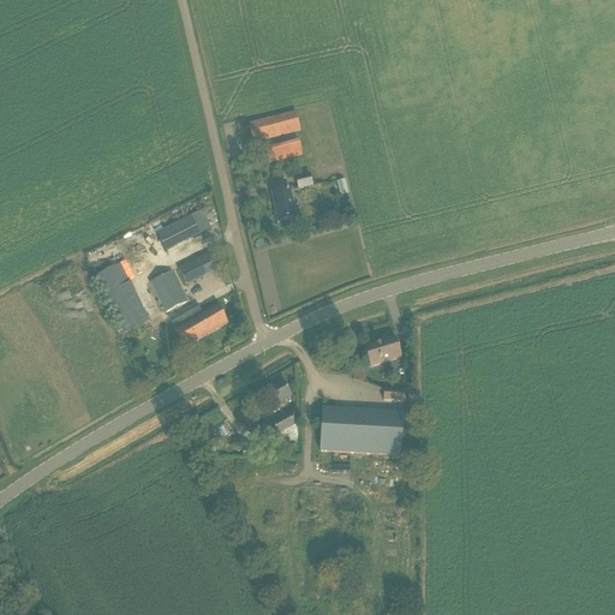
[(249,125),(252,143),(300,132),(296,114),(249,125)]
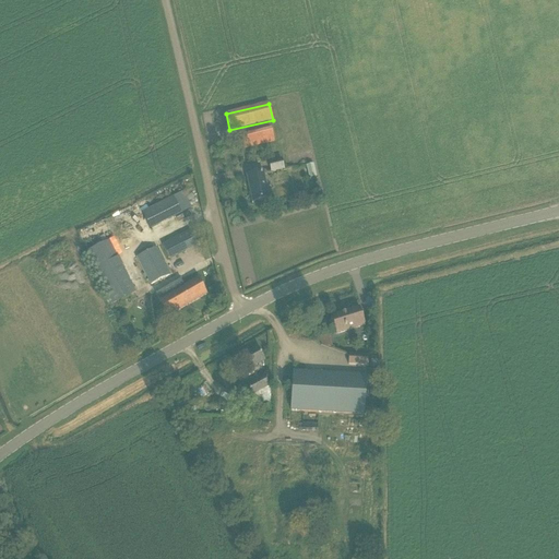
[(240,138),(244,149),(274,141),(271,129),(240,138)]
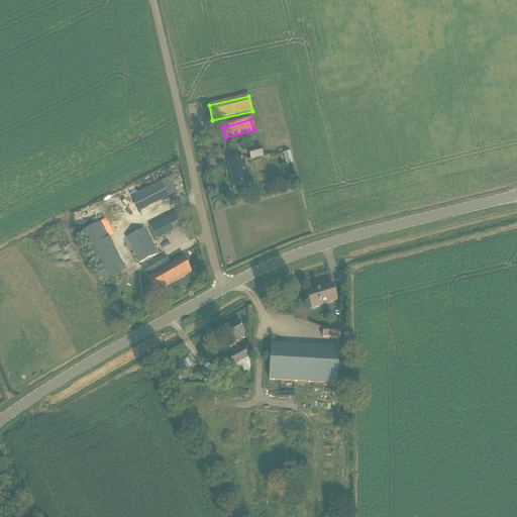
[(248,149),(250,160),(264,157),(261,146),(248,149)]
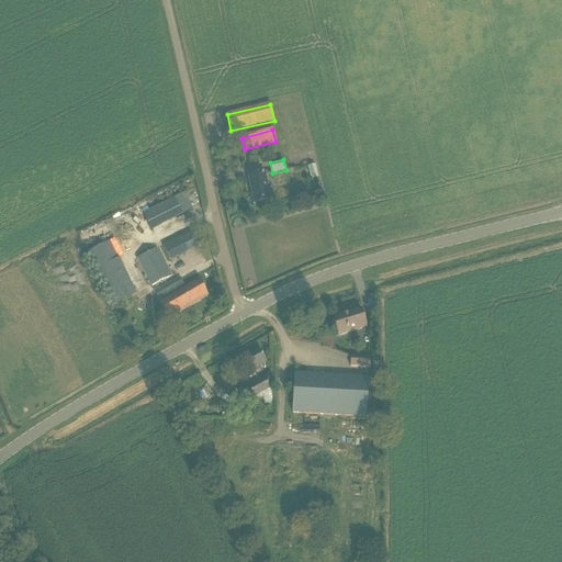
[(248,177),(254,204),(270,201),(265,173),(248,177)]
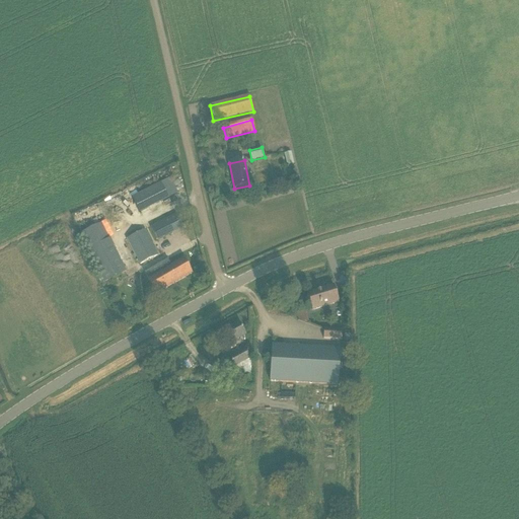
[(139,212),(177,195),(170,178),(131,196),(139,212)]
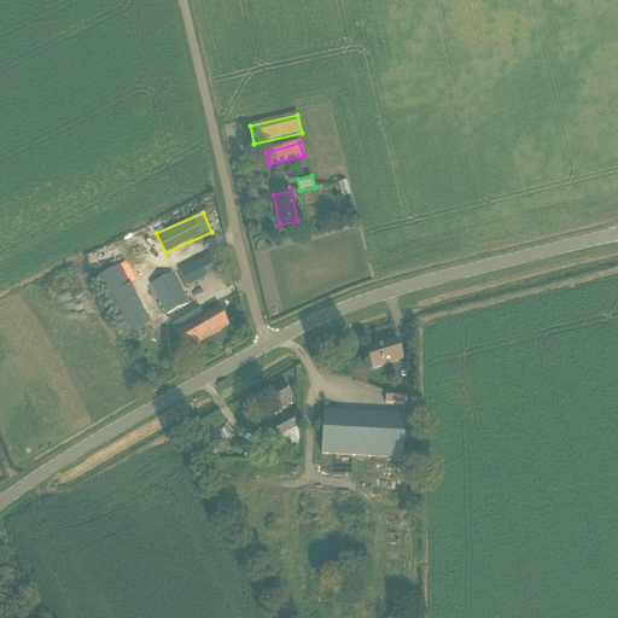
[(179,270),(186,287),(219,272),(210,255),(179,270)]
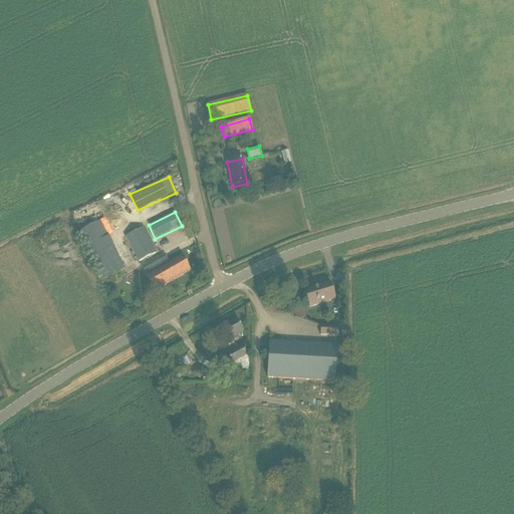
[(79,233),(74,236),(77,241),(82,239),(99,271),(101,274),(97,276),(100,281),(104,280),(124,269),(119,260),(109,240),(100,222),(79,233)]
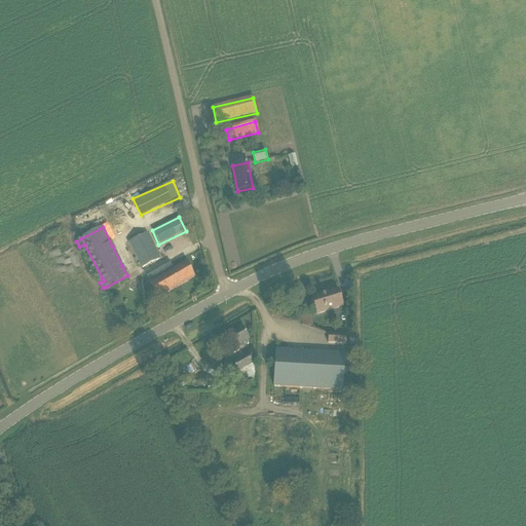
[(128,241),(142,268),(159,259),(146,233),(128,241)]
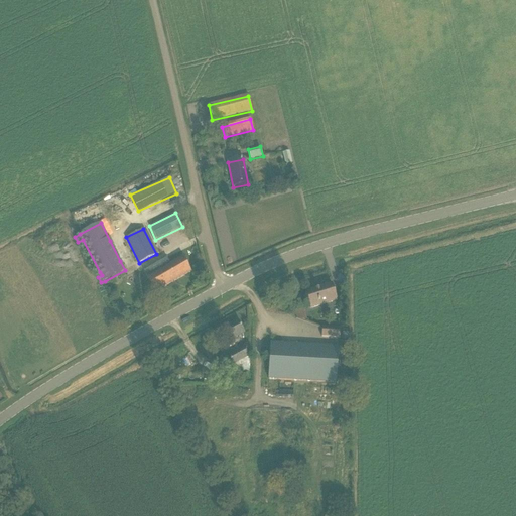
[(143,272),(155,292),(190,272),(182,258),(169,265),(166,259),(143,272)]
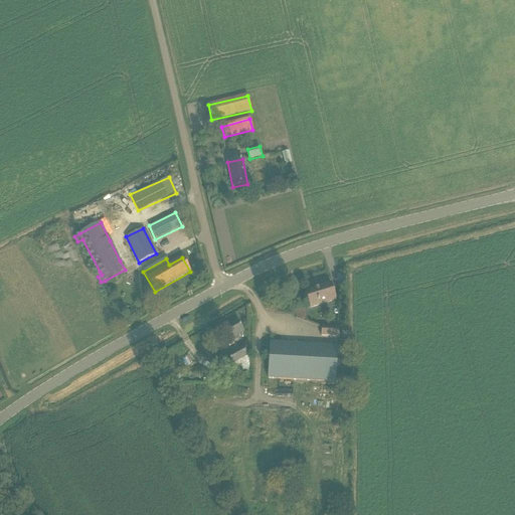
[(307,300),(310,308),(336,300),(331,284),(305,292),(305,294),(304,296),(305,300),(307,300)]
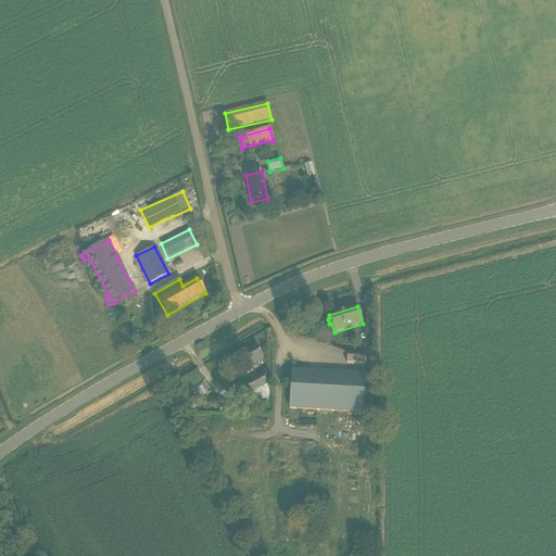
[(237,357),(247,376),(253,373),(250,366),(263,358),(256,346),(237,357)]
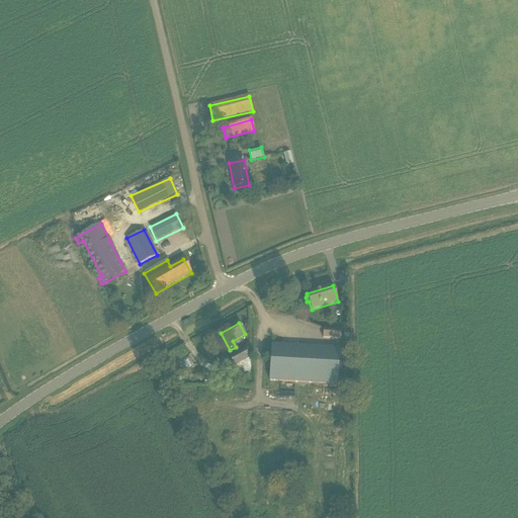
[(323,338),(341,339),(341,330),(323,329),(323,338)]
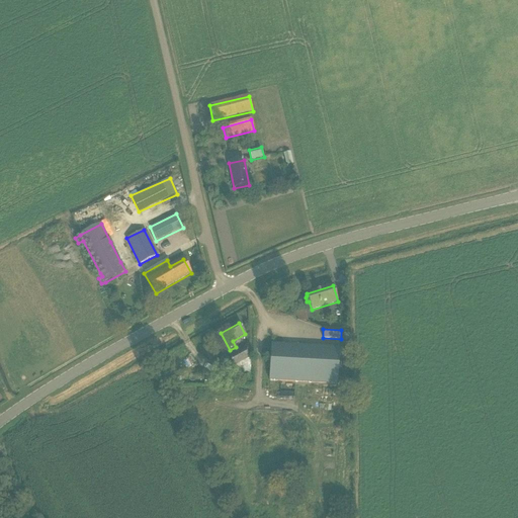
[(269,380),(337,384),(339,348),(271,344),(269,380)]
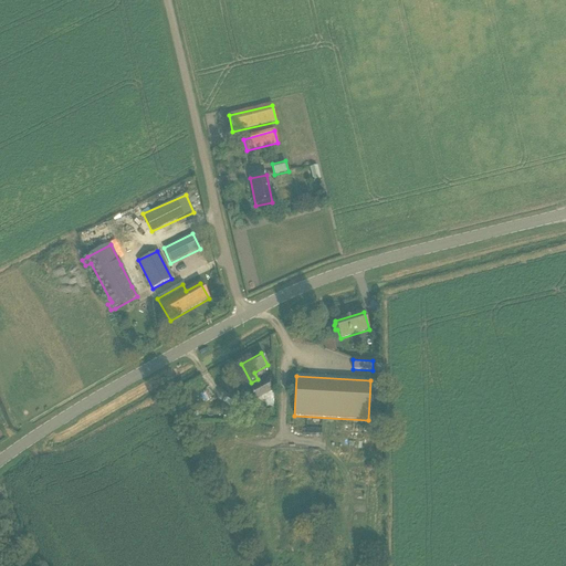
[(250,391),(257,401),(272,392),(266,383),(250,391)]
